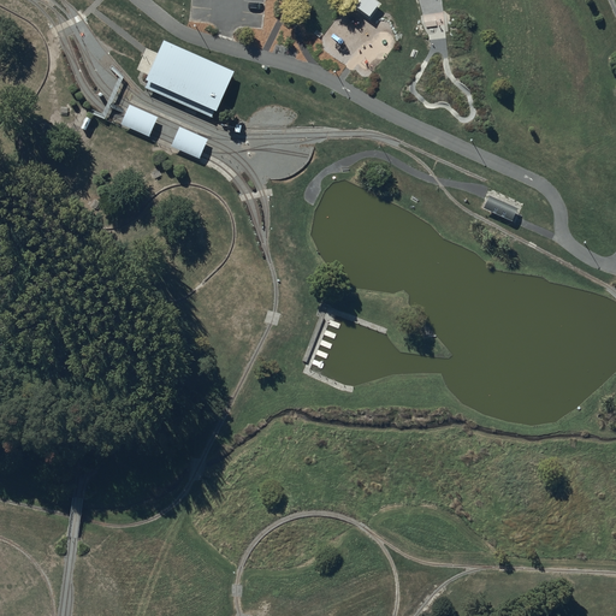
[(375,0),(361,0),(356,6),(369,16),(379,3),(375,0)]
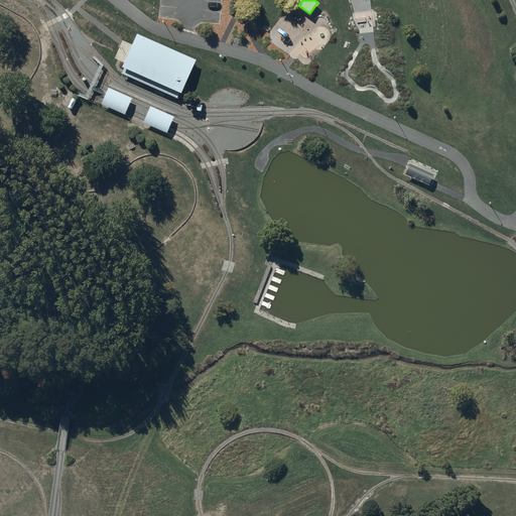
[(197,59),(137,33),(122,68),(124,69),(123,72),(122,75),(177,99),(179,93),(182,94),(197,59)]
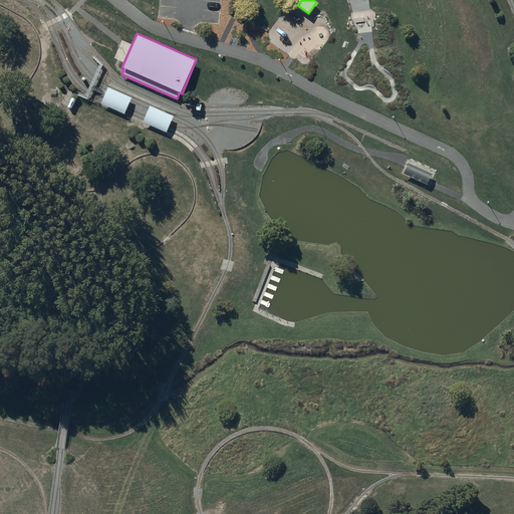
[(132,97),(108,87),(102,101),(125,111),(132,97)]
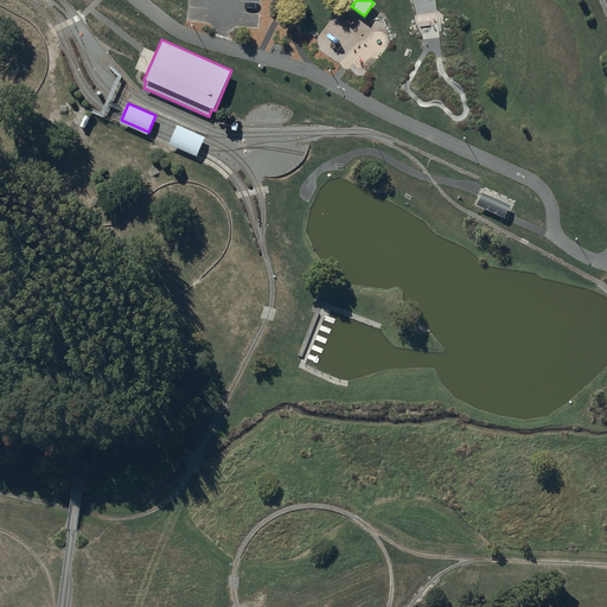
[(90,115),(87,113),(80,125),(84,127),(90,115)]
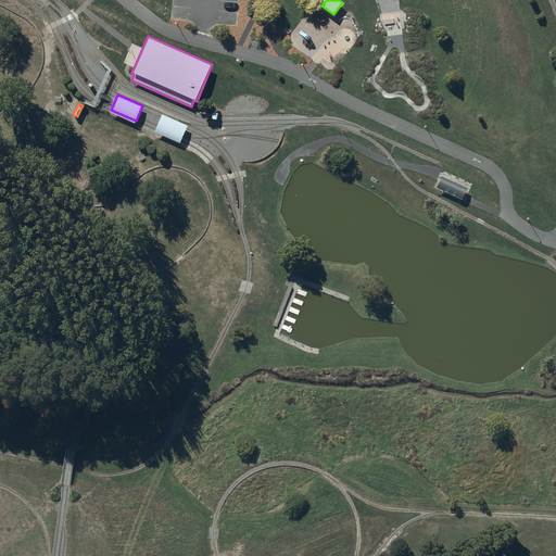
[(188,125),(163,114),(155,129),(181,141),(188,125)]
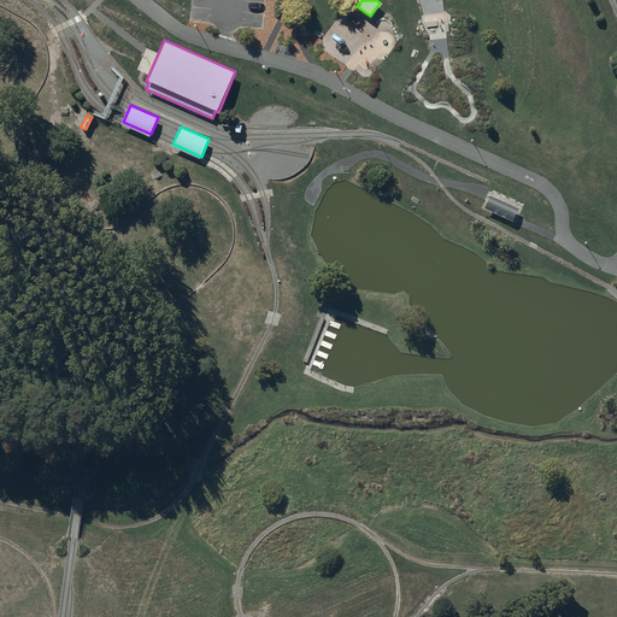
[(488,194),(482,207),(511,219),(517,207),(488,194)]
